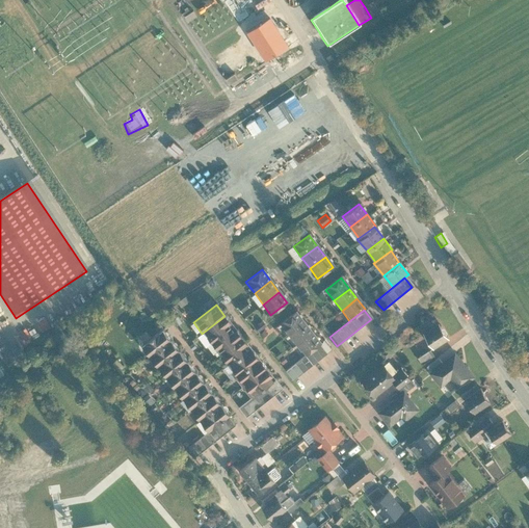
[(280,325),(288,336),(305,323),(296,313),(280,325)]
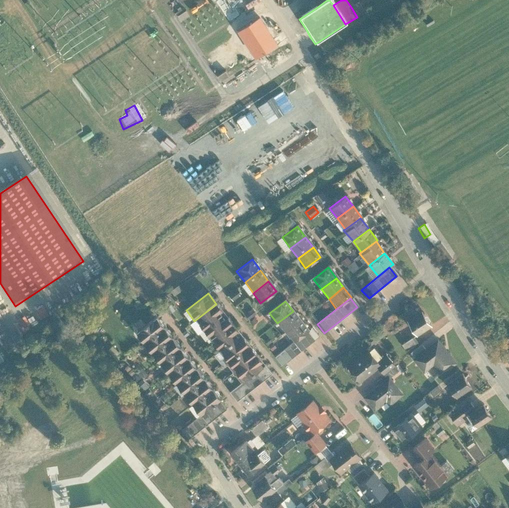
[(216,304),(194,321),(203,331),(224,314),(216,304)]
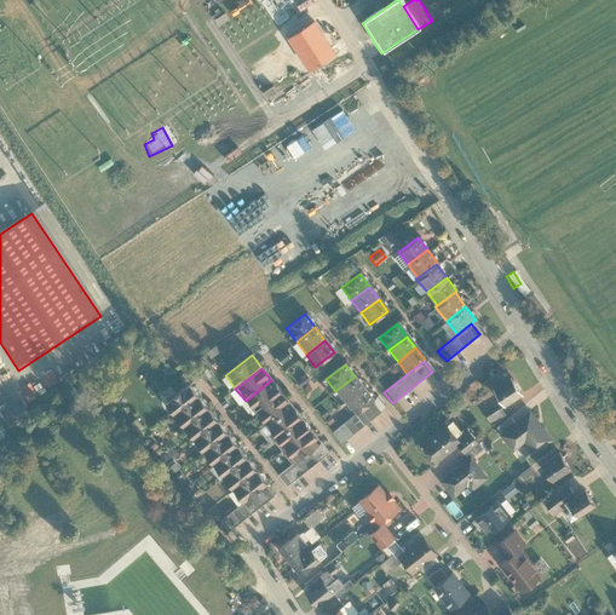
[(335,391),(344,403),(363,389),(355,377),(335,391)]
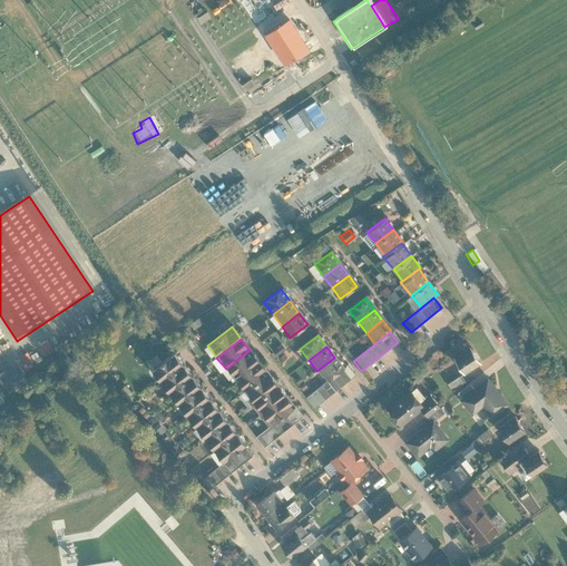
[(250,350),(226,369),(235,381),(260,362),(250,350)]
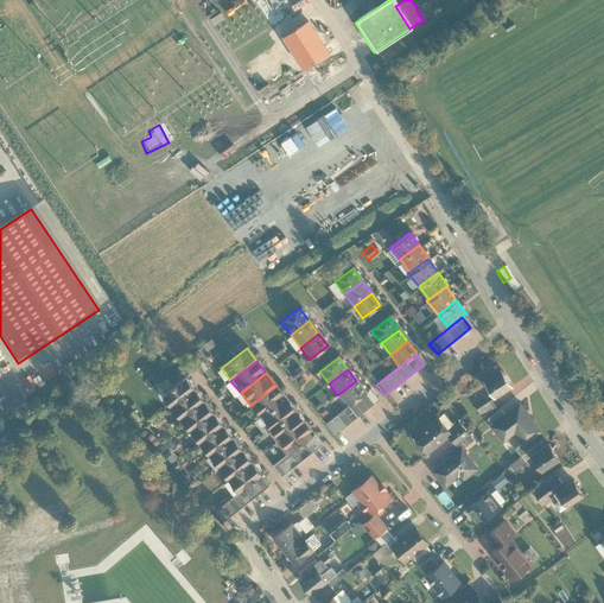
[(498,373),(481,385),(491,401),(509,389),(498,373)]
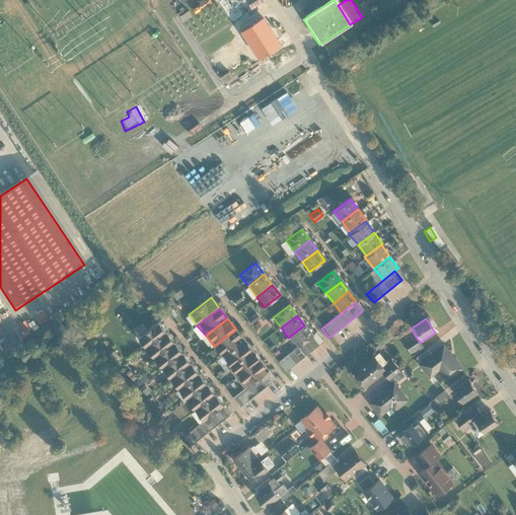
[(136,337),(145,348),(165,333),(156,320),(136,337)]
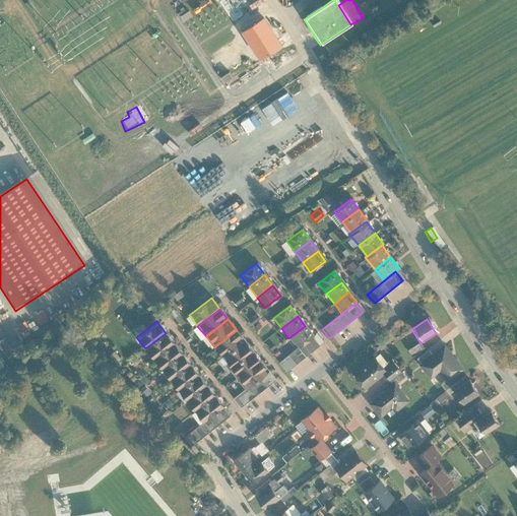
[(288,338),(297,348),(311,338),(313,336),(305,326),(288,338)]
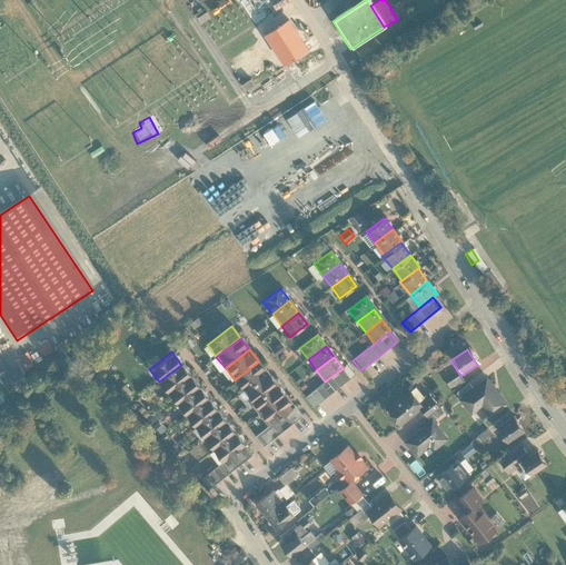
[(259,362),(235,380),(244,392),(268,373),(259,362)]
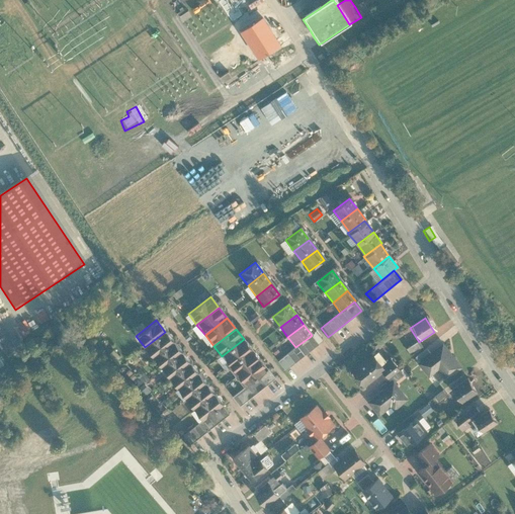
[(145,347),(154,359),(174,343),(165,332),(145,347)]
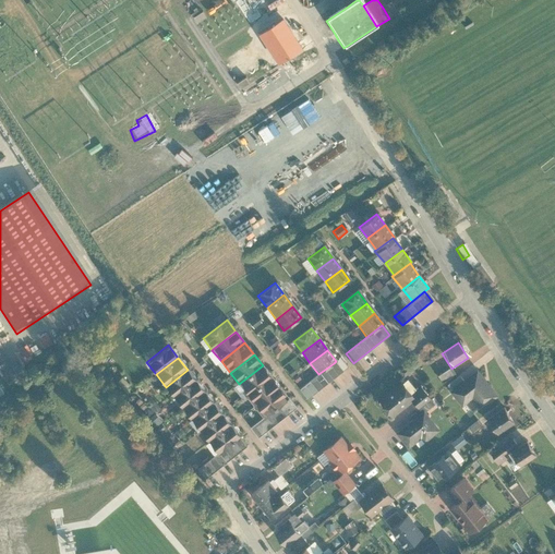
[(341,373),(334,363),(318,374),(298,390),(306,400),(341,373)]
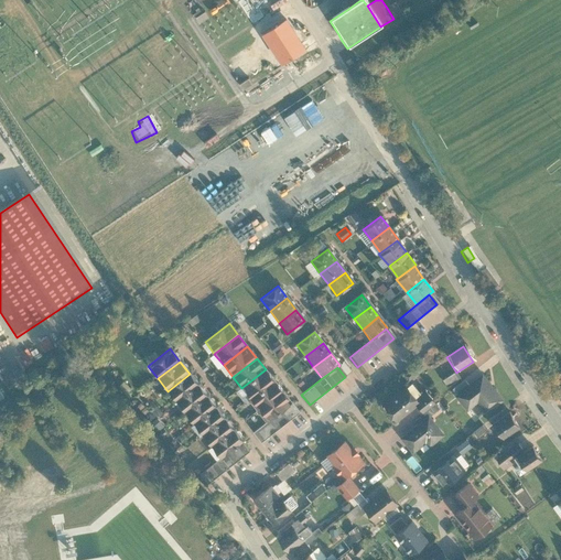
[(266,369),(241,388),(250,399),(274,380),(266,369)]
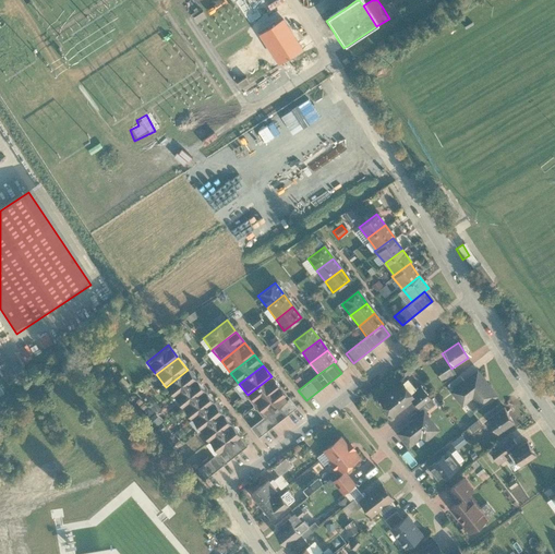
[(441,385),(454,376),(448,369),(436,378),(441,385)]
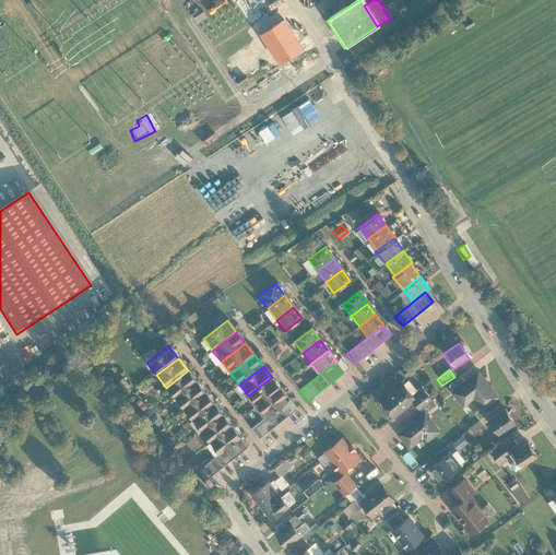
[(166,388),(174,398),(196,381),(188,370),(166,388)]
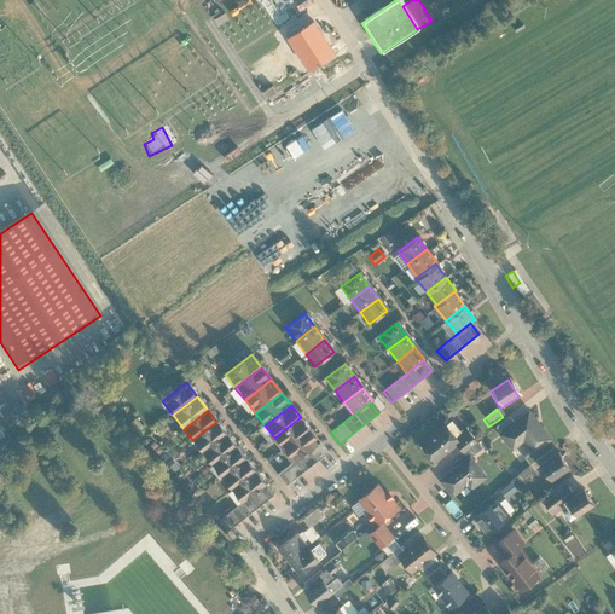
[(499,435),(497,436),(510,453),(521,445),(532,457),(551,441),(527,412),(512,424),(499,435)]
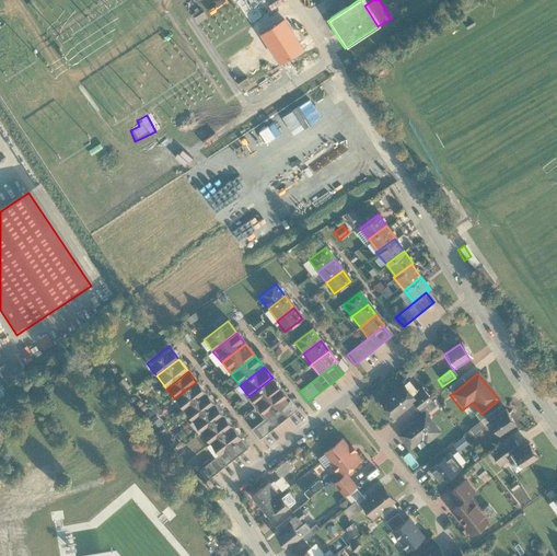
[(273,378),(248,396),(257,407),(280,389),(273,378)]
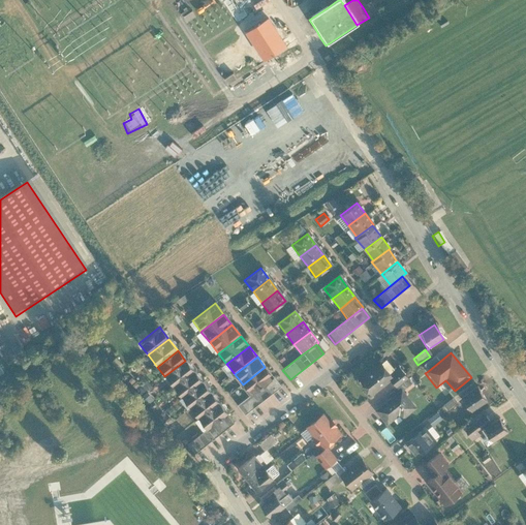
[(427,372),(438,363),(433,358),(423,367),(427,372)]
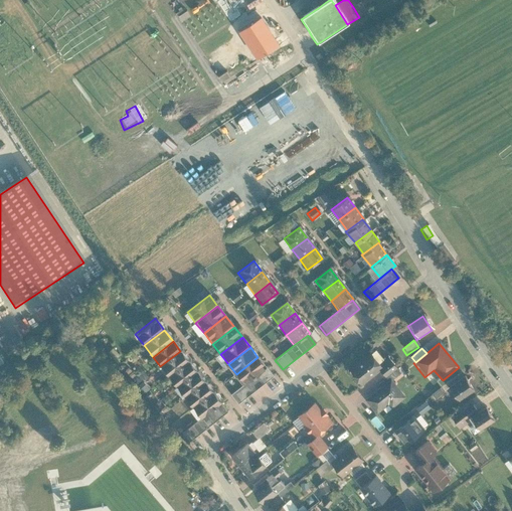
[(160,366),(168,376),(188,361),(180,351),(160,366)]
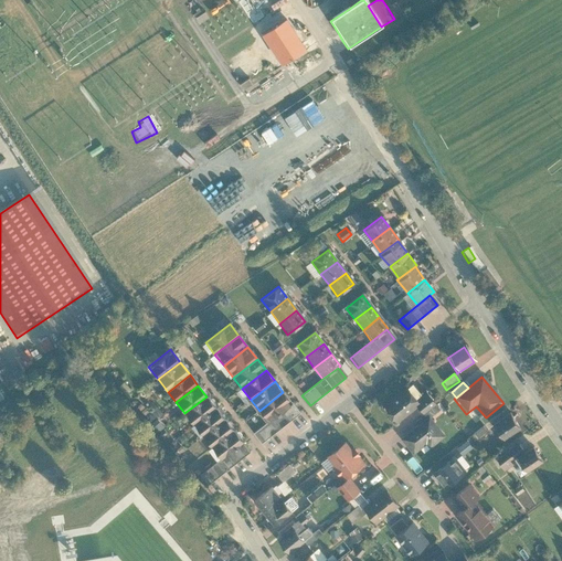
[(405,388),(382,408),(396,424),(415,408),(420,404),(415,400),(405,388)]
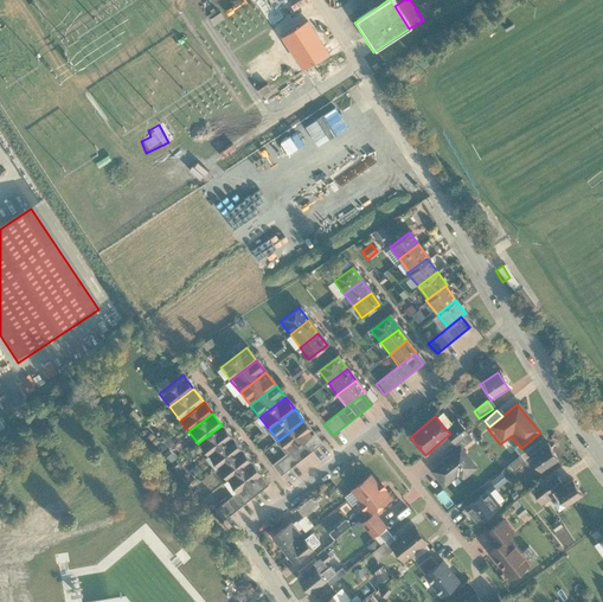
[(303,421),(278,441),(288,453),(312,434),(313,433),(303,421)]
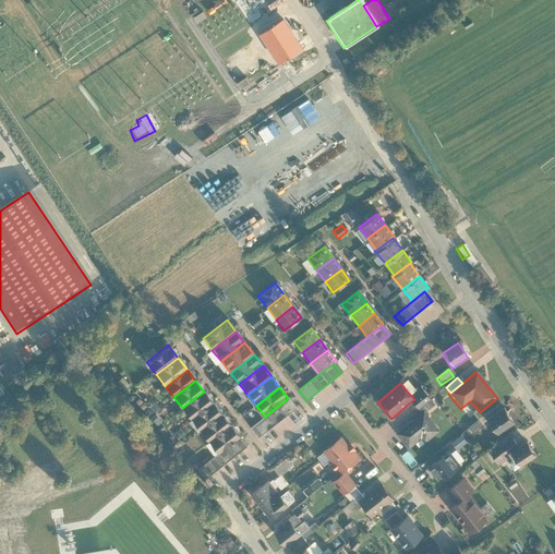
[(419,387),(410,395),(414,399),(410,402),(417,411),(429,400),(419,387)]
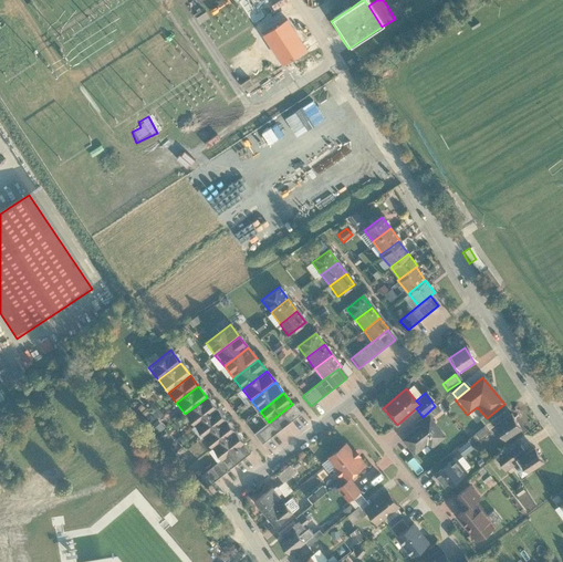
[(185,414),(194,426),(216,408),(207,397),(185,414)]
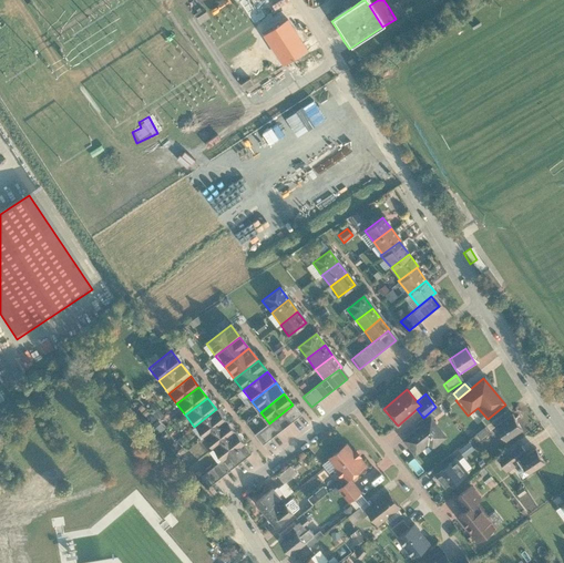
[(299,416),(291,406),(269,423),(253,437),(260,447),(299,416)]
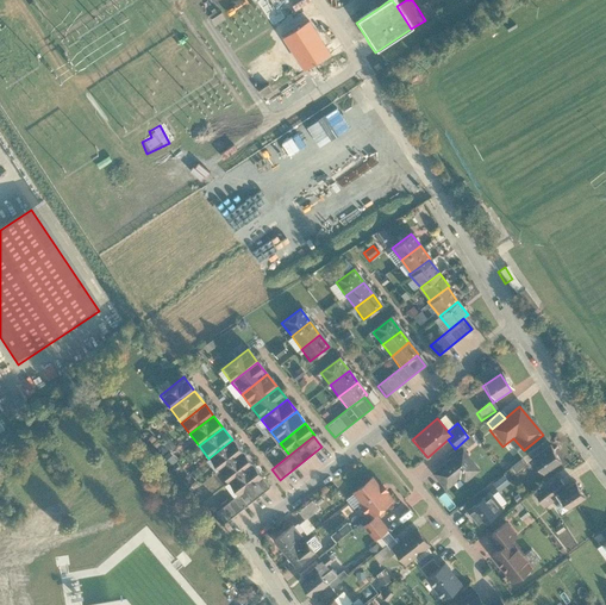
[(478,446),(468,437),(455,449),(458,453),(461,450),(466,456),(478,446)]
